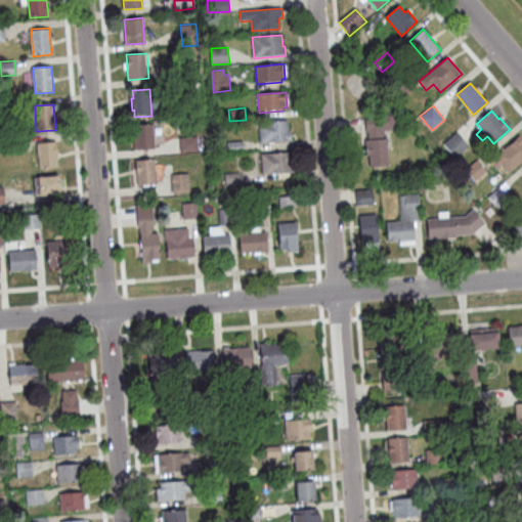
[(384,115),(394,114),(395,130),(384,131),(385,137),(367,138),(365,113),(384,112),(384,115)]
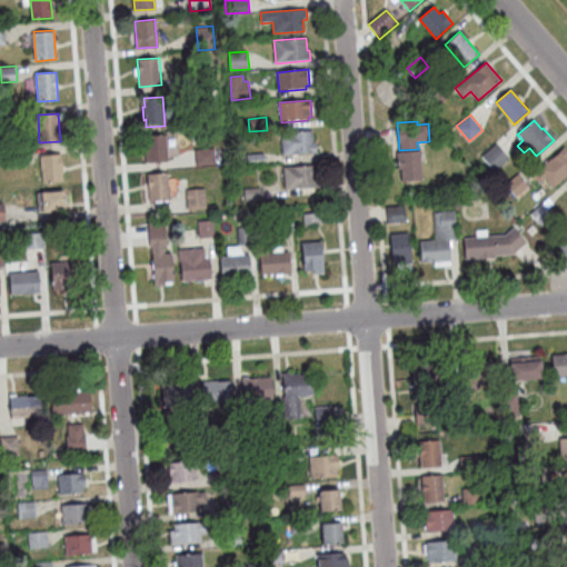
[(281,133),(312,130),(314,143),(317,143),(318,153),(282,157),(281,133)]
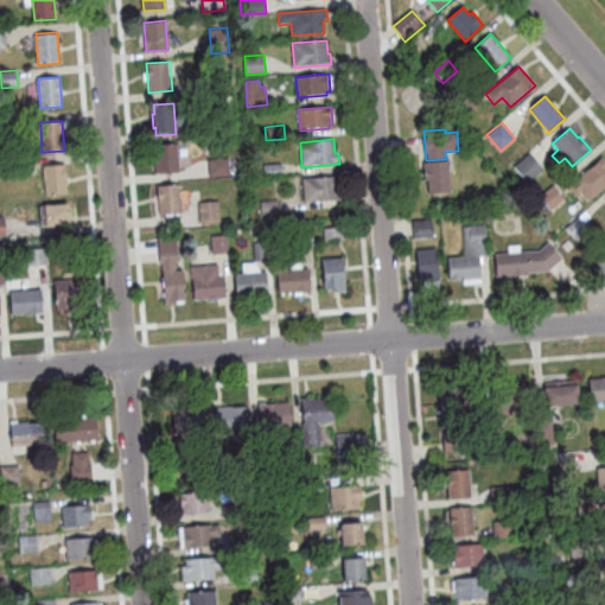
[(178,173),(158,174),(155,146),(177,145),(178,173)]
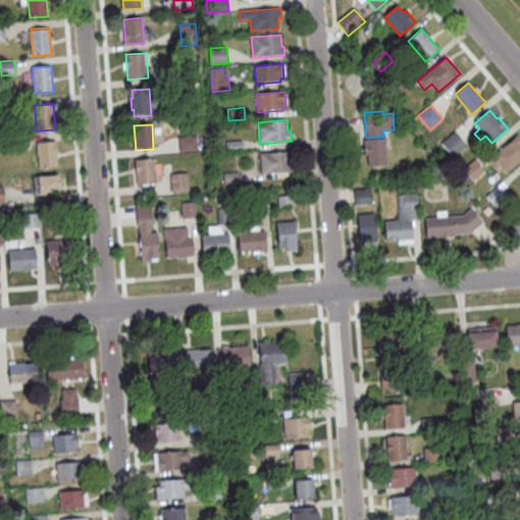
[(456,132),(467,146),(454,157),(442,143),(456,132)]
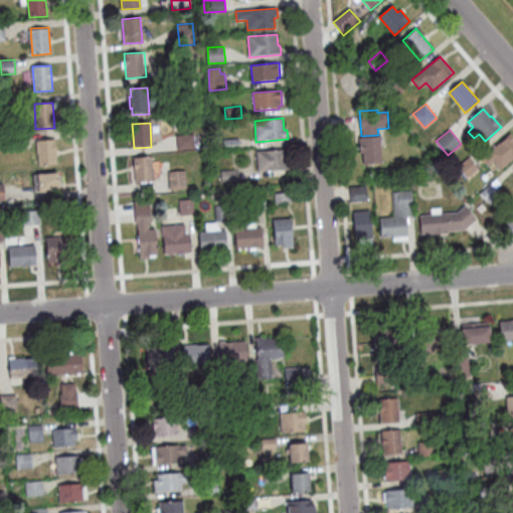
[(13,144),(13,134),(29,132),(30,143),(13,144)]
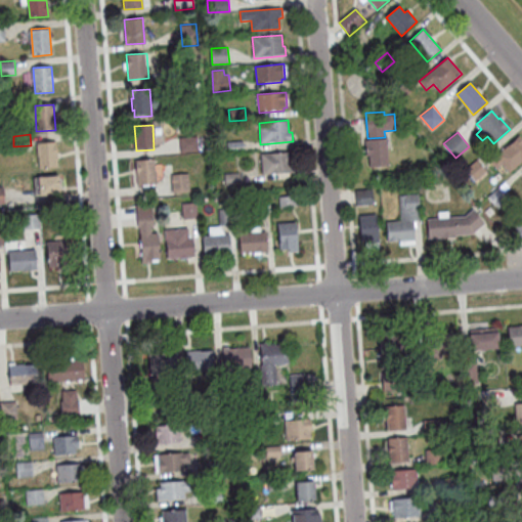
[(180,137),(198,136),(199,151),(181,153),(180,137)]
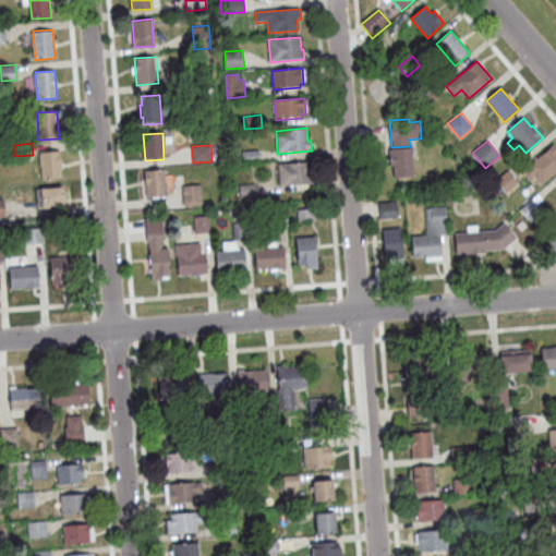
[(555,173),(543,184),(535,176),(530,181),(522,172),(553,146),(555,148),(555,173)]
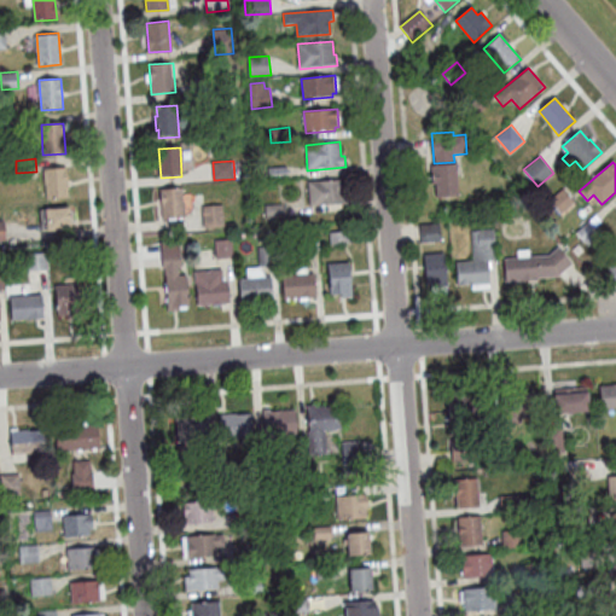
[(457,163),(459,196),(437,197),(434,166),(457,163)]
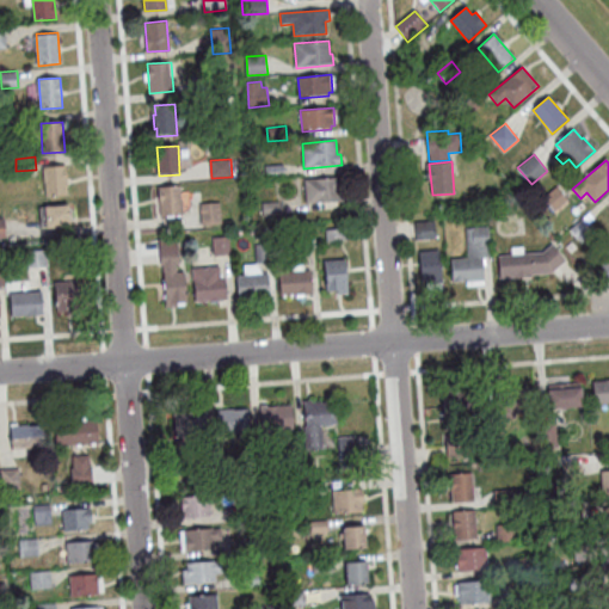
[(283,164),(284,177),(266,178),(266,166),(283,164)]
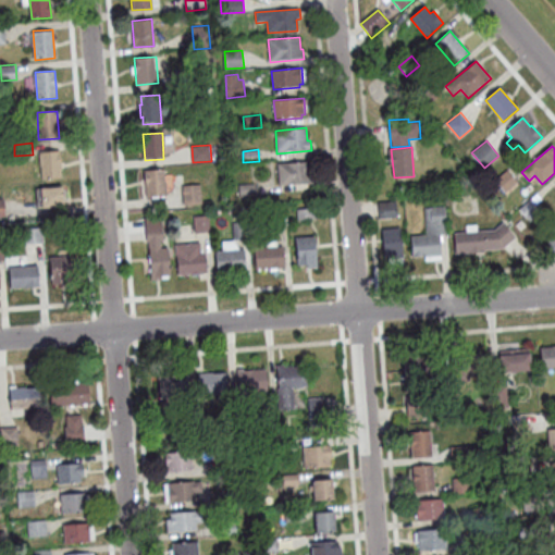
[(41,152),(61,151),(63,180),(42,181),(41,152)]
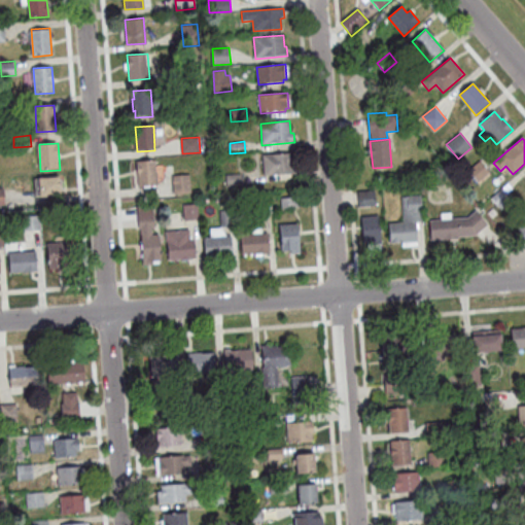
[(261,155),(290,153),(291,175),(264,177),(261,155)]
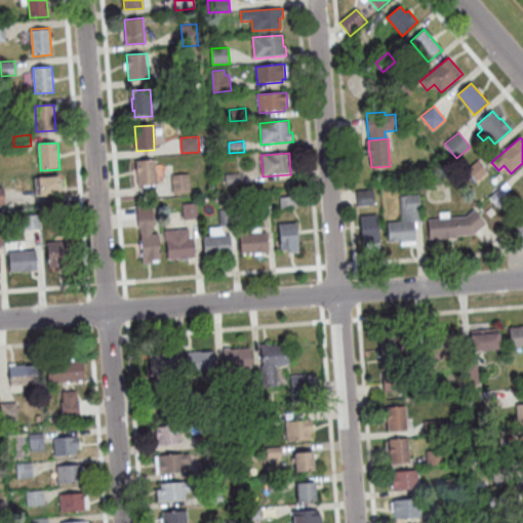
[(155,160),(157,185),(137,187),(136,161),(155,160)]
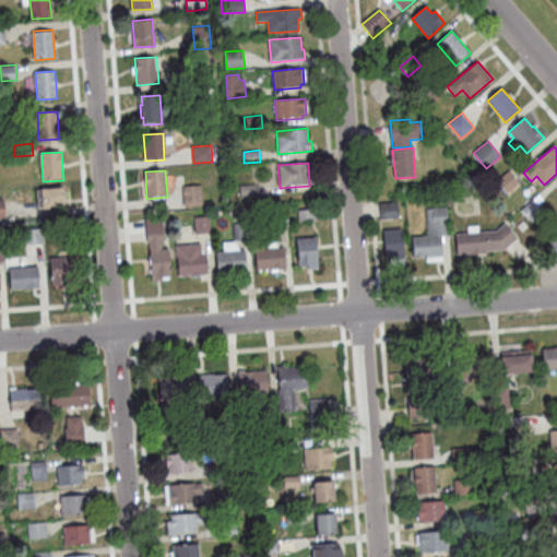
[(509,170),(520,182),(508,193),(497,181),(509,170)]
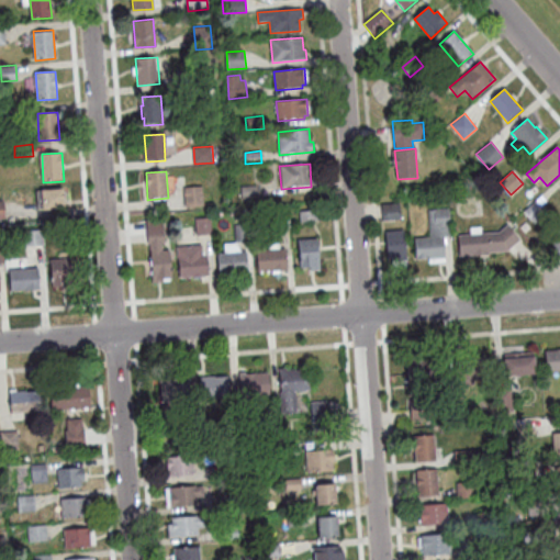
[(258,186),(258,197),(243,198),(242,187),(258,186)]
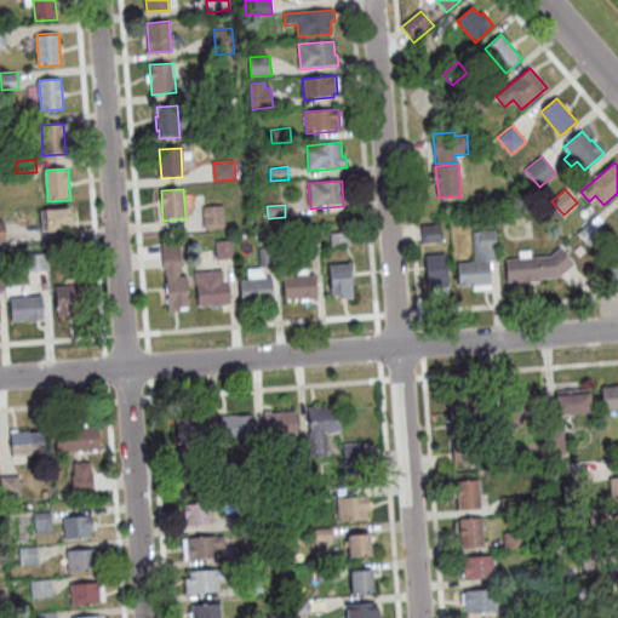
[(204,207),(223,206),(225,228),(205,229),(204,207)]
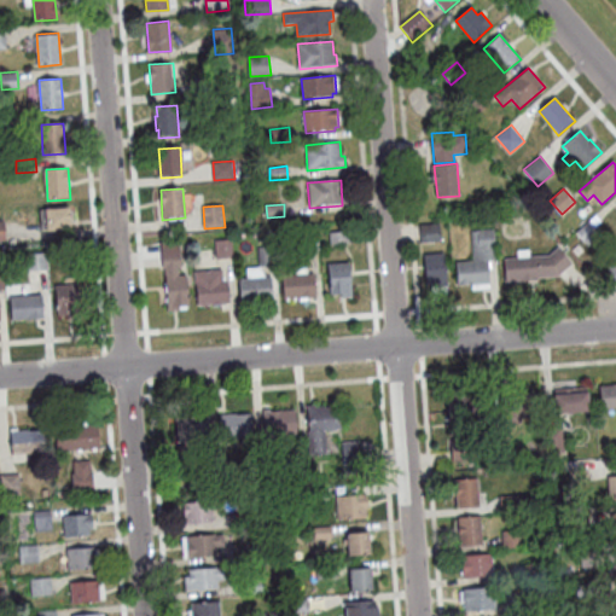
[(46,211),(69,210),(70,232),(47,233),(46,211)]
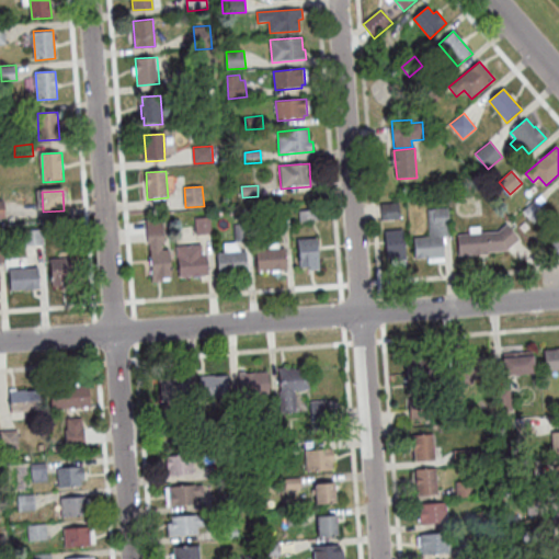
[(524,210),(535,201),(546,213),(534,223),(524,210)]
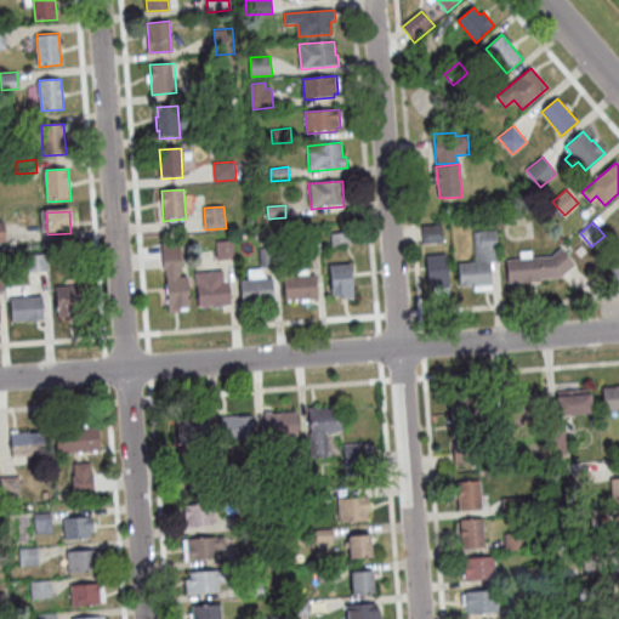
[(422,226),(443,225),(444,243),(424,244),(422,226)]
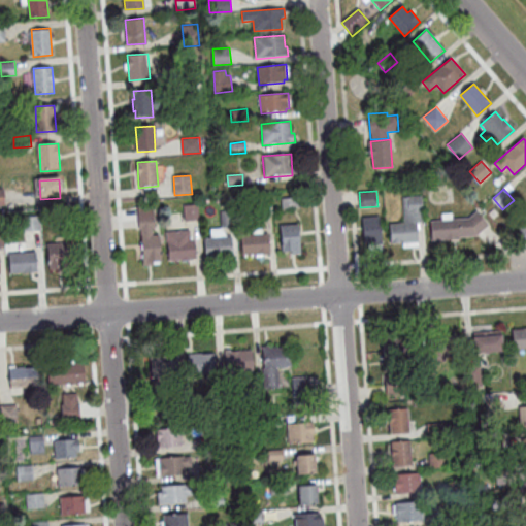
[(403,243),(391,244),(389,224),(404,223),(402,196),(422,195),(425,222),(417,223),(419,242),(419,247),(403,249),(403,243)]
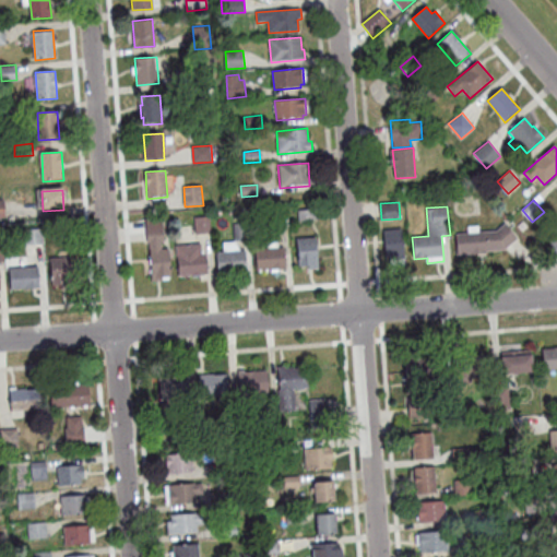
[(299,210),(316,208),(317,220),(300,221),(299,210)]
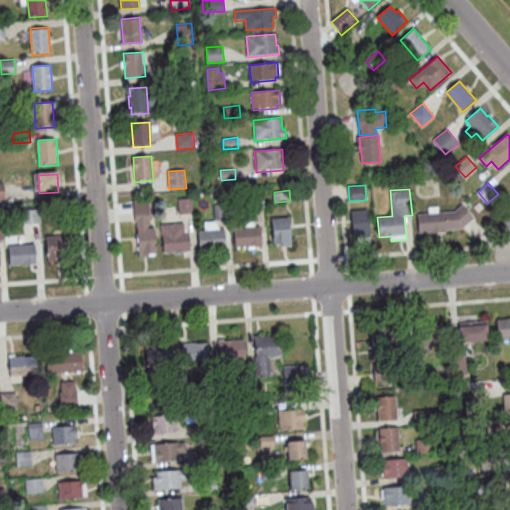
[(264,193),(265,208),(255,209),(253,194),(264,193)]
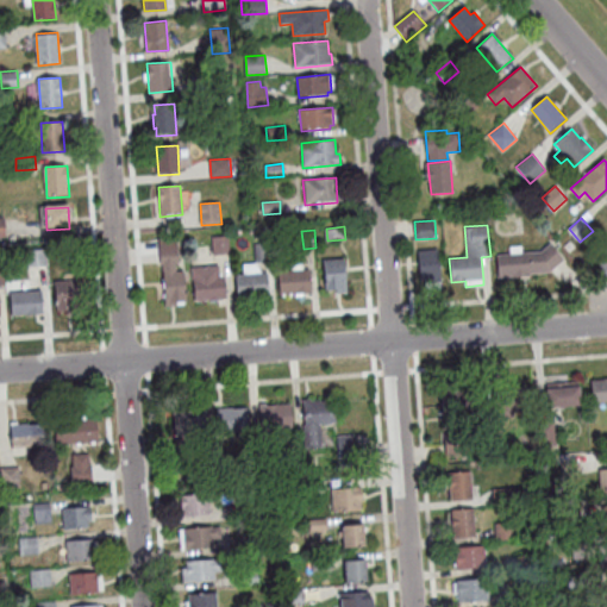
[(213,236),(229,235),(230,254),(214,255),(213,236)]
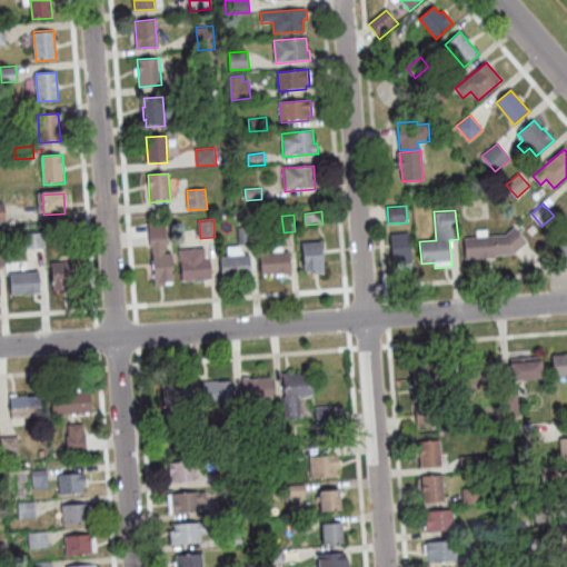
[(165,247),(165,255),(172,255),(175,282),(163,284),(165,287),(155,288),(152,256),(152,248),(150,248),(148,224),(165,221),(167,247),(165,247)]
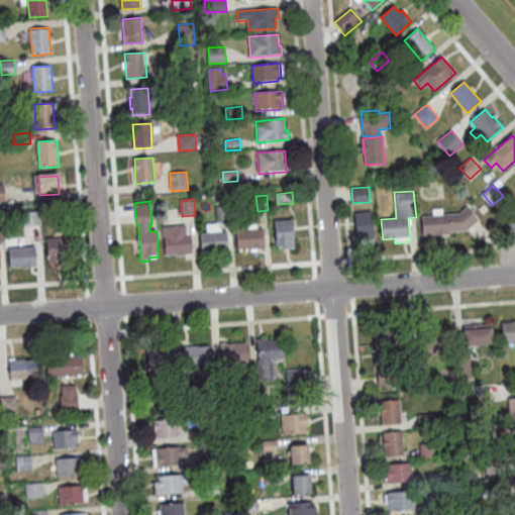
[(484,203),(489,209),(484,213),(479,207),(484,203)]
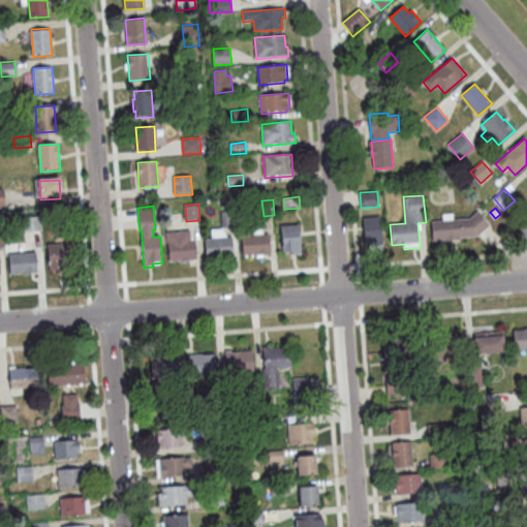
[(221,212),(236,211),(237,227),(222,228),(221,212)]
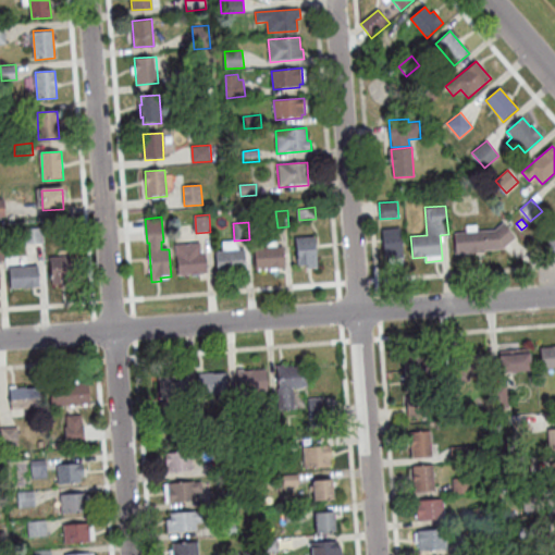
[(495,231),(503,223),(517,238),(503,250),(455,254),(454,234),(495,231)]
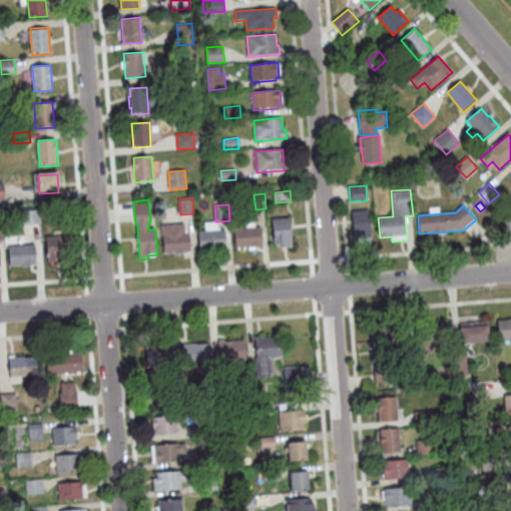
[(23,210),(39,209),(40,224),(24,225),(23,210)]
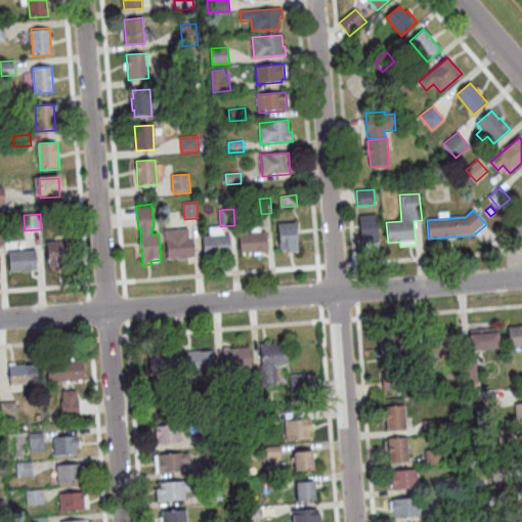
[(364,243),(361,243),(358,216),(377,215),(380,244),(365,246),(364,243)]
